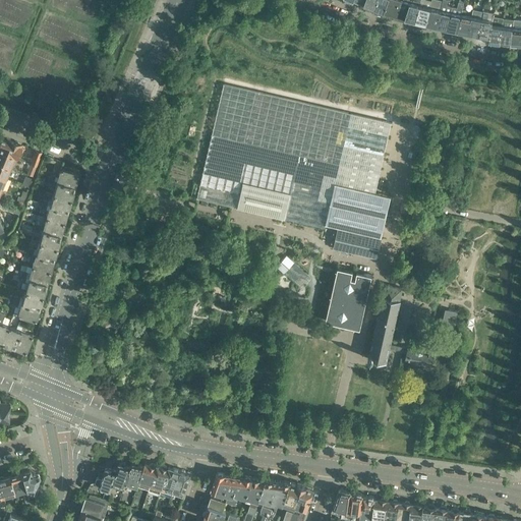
[(237,0),(235,6),(248,11),(251,4),(241,0),(237,0)]
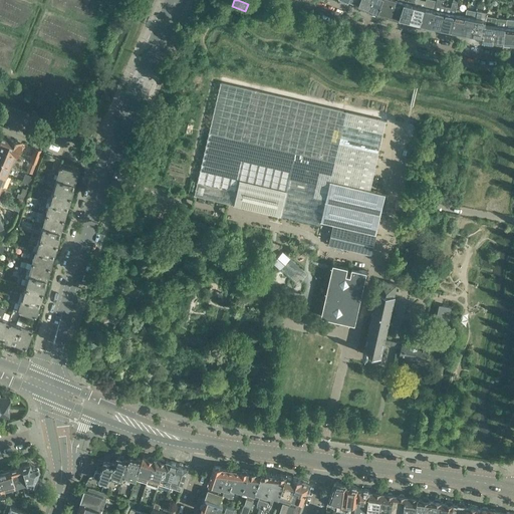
[(370,0),(368,7),(371,8),(371,10),(378,12),(381,0),(370,0)]
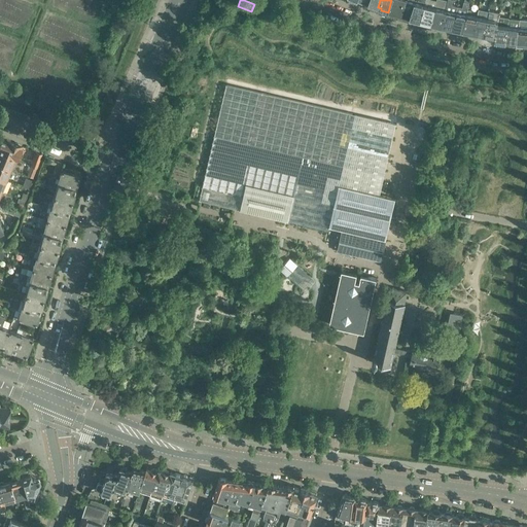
[(391,0),(388,12),(393,14),(395,13),(398,14),(402,0),(391,0)]
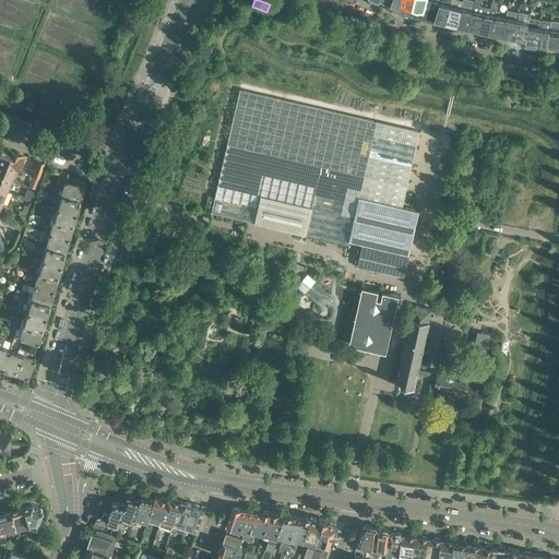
[(427,0),(423,15),(425,16),(427,19),(433,21),(440,2),(432,0),(427,0)]
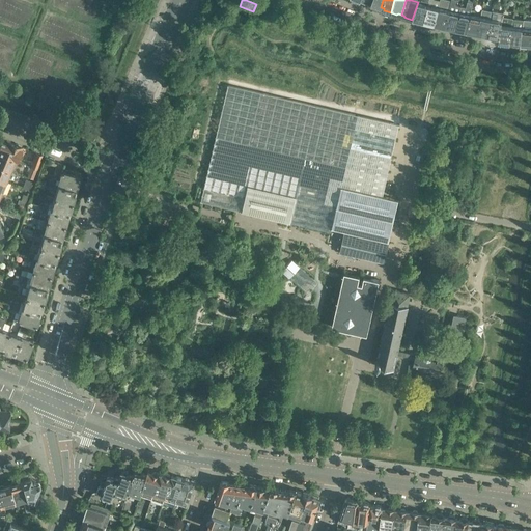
[(418,0),(418,2),(412,20),(417,21),(420,20),(423,21),(428,0),(418,0)]
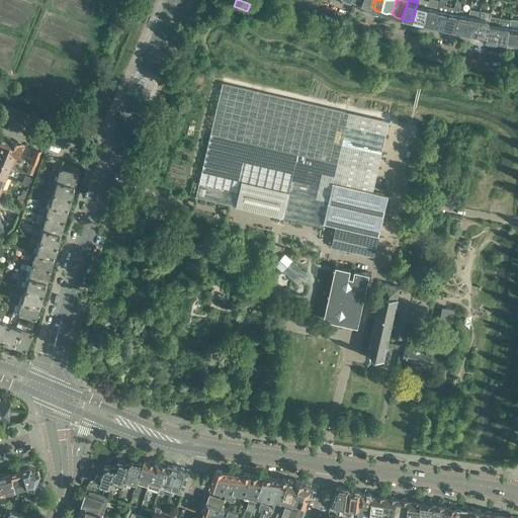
[(418,0),(413,20),(415,20),(416,23),(423,24),(428,7),(429,0),(418,0)]
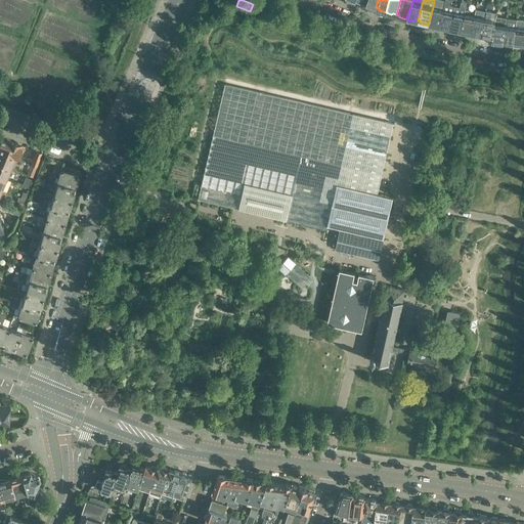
[(434,0),(433,7),(428,25),(433,27),(436,25),(439,26),(443,9),(444,0),(443,0),(434,0)]
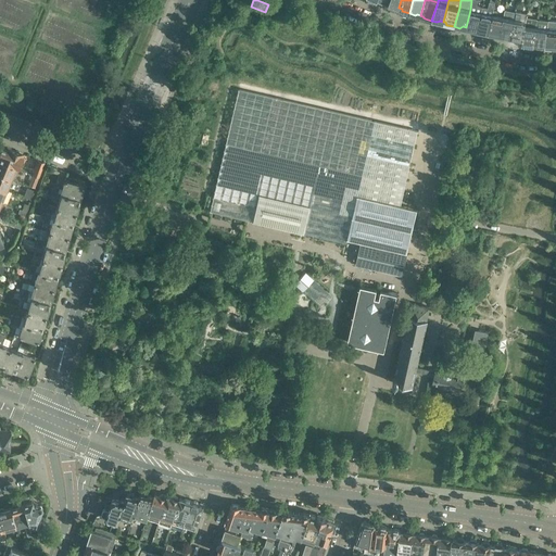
[(470,10),(466,27),(468,27),(469,30),(476,32),(481,12),(475,11),(477,1),(471,0),(470,10)]
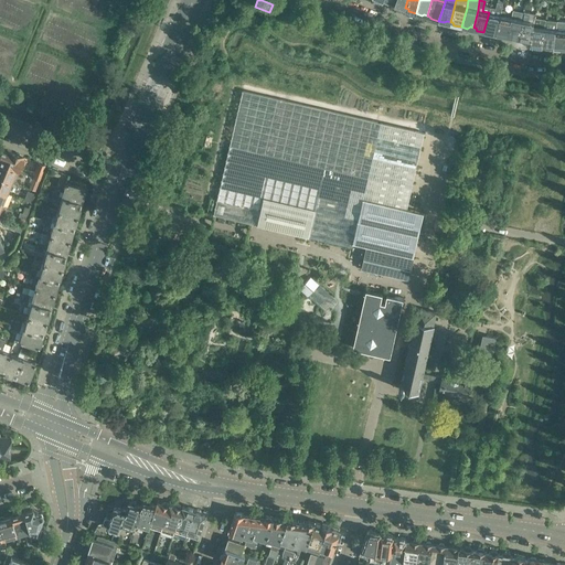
[(489,12),(483,32),(490,33),(493,31),(496,32),(500,14),(502,0),(498,0),(497,10),(494,10),(494,13),(489,12)]
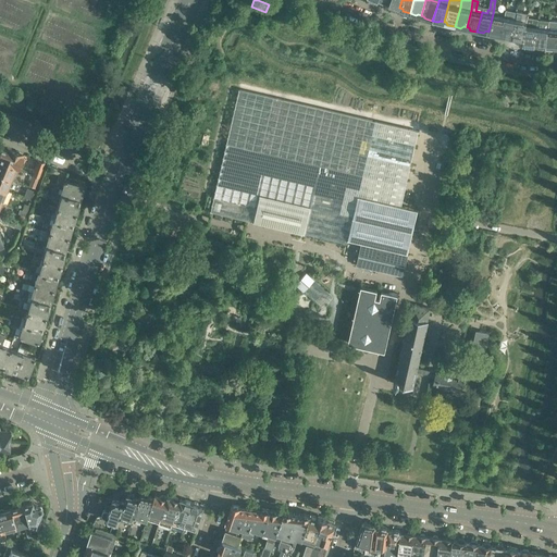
[(517,8),(515,19),(512,36),(515,37),(517,39),(522,40),(522,38),(524,25),(525,21),(520,20),(522,9),(517,8)]
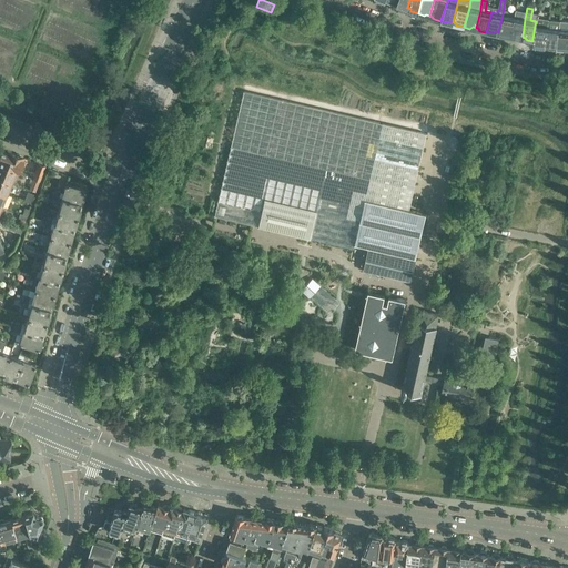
[(503,14),(498,32),(501,32),(503,36),(509,37),(514,17),(508,16),(508,11),(504,10),(503,14)]
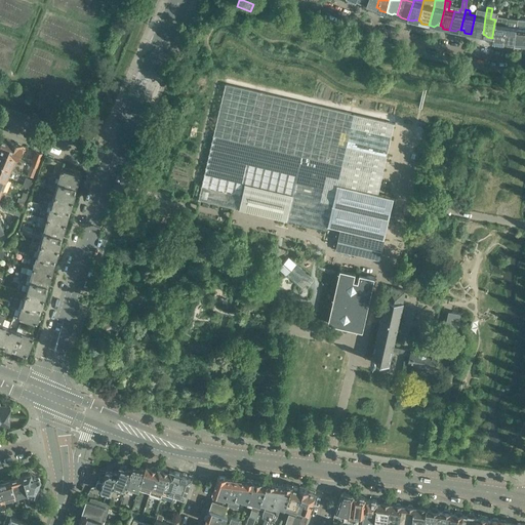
[(475,15),(471,34),(477,35),(480,33),(483,34),(485,17),(487,10),(482,9),(481,17),(475,15)]
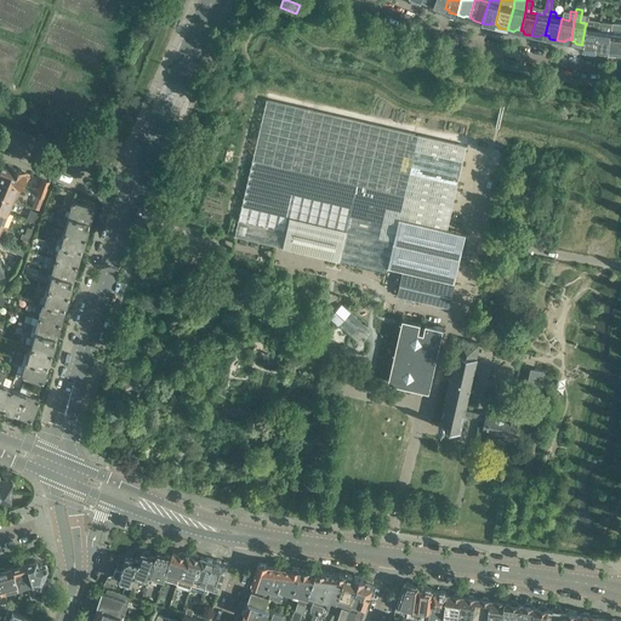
[(599,30),(596,50),(598,50),(600,52),(608,53),(610,32),(604,30),(605,21),(600,21),(599,30)]
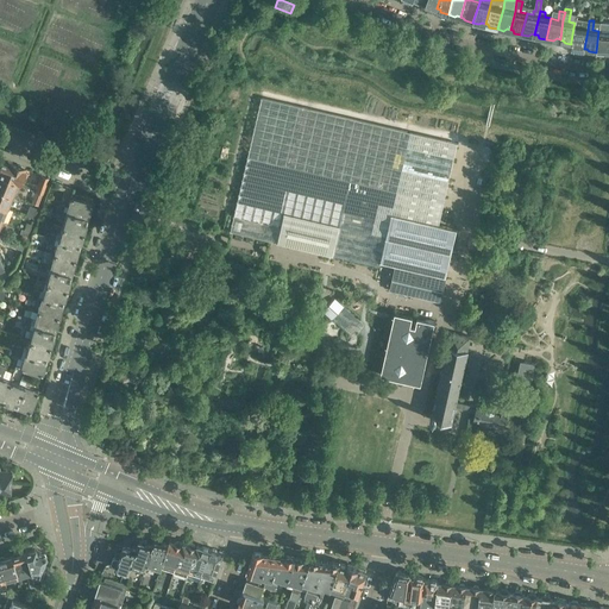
[(571,44),(571,49),(578,50),(581,48),(584,49),(588,30),(576,27),(576,23),(575,23),(573,27),(571,42),(571,44)]
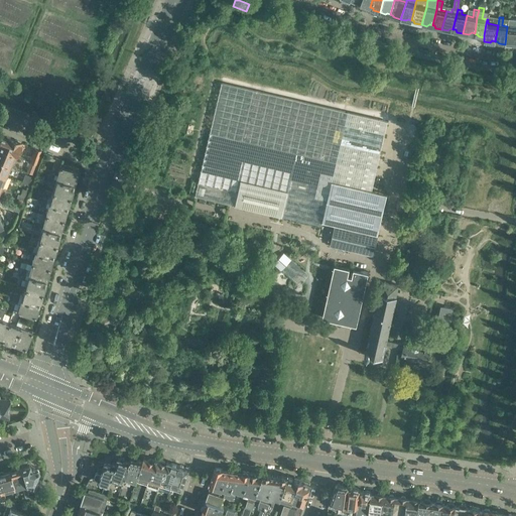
[(507,26),(505,44),(511,45),(513,43),(515,43),(515,41),(515,22),(512,23),(512,27),(507,26)]
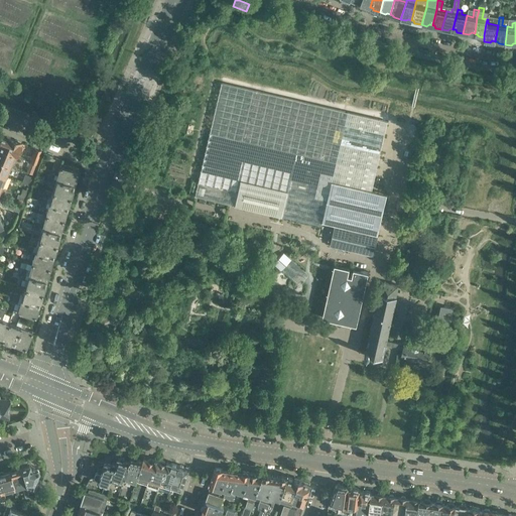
[(387,121),(222,82),(196,196),(234,205),(269,213),(320,225),(323,222),(335,226),(331,245),(373,255),(387,195),(371,190),(387,121)]
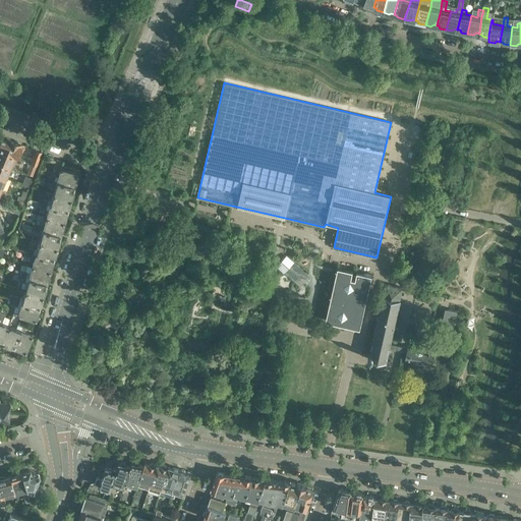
[(0,150),(16,157),(17,158),(21,146),(22,145),(5,137),(5,138),(1,136),(0,138),(0,150)]
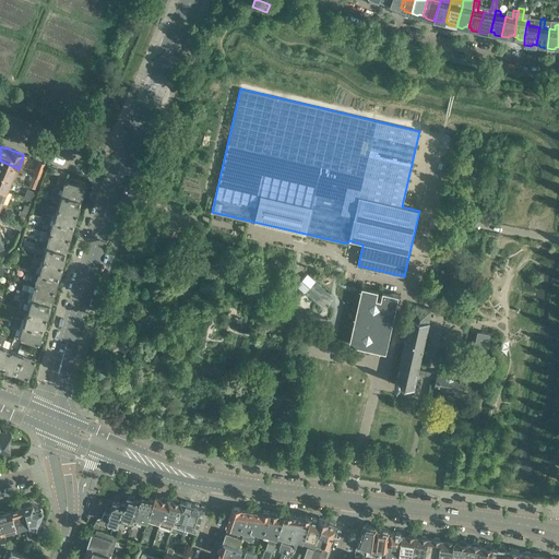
[(0,161),(0,175),(12,180),(16,169),(18,168),(0,161)]
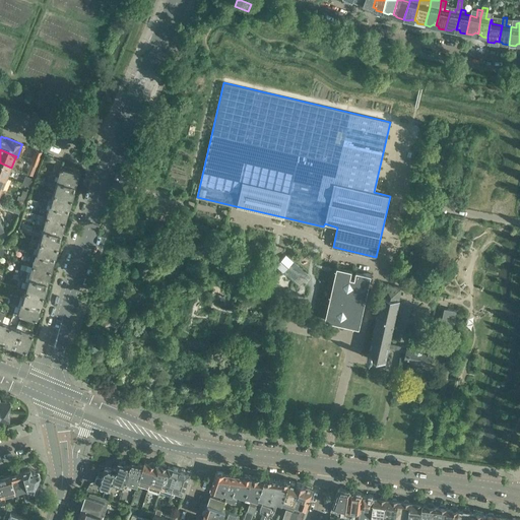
[(41,152),(35,149),(30,163),(37,166),(41,152)]
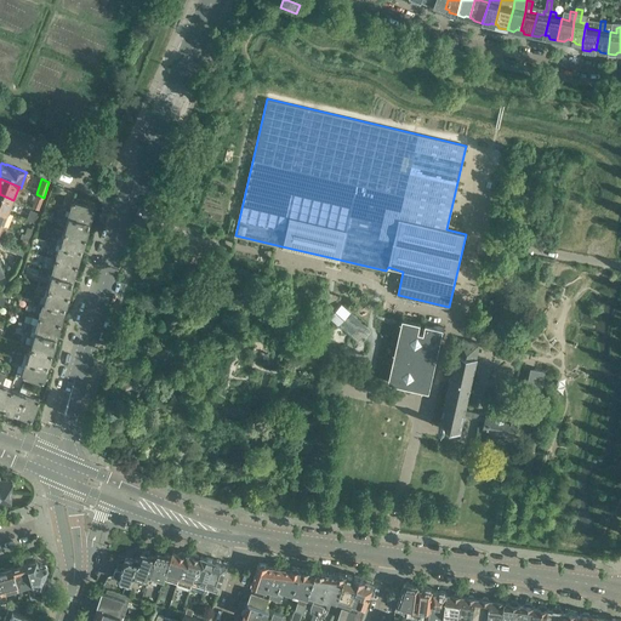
[(0,194),(0,209),(9,214),(13,200),(0,194)]
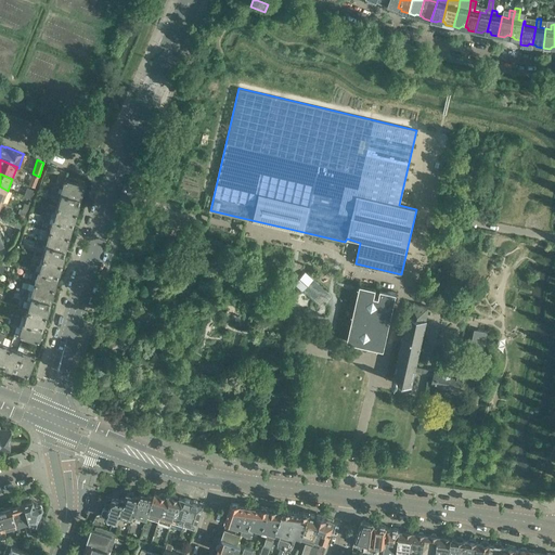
[(39,177),(34,175),(28,185),(35,189),(39,177)]
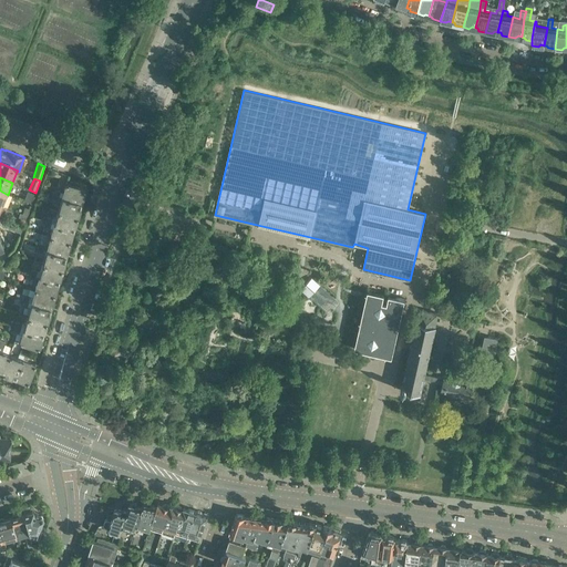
[(62,192),(61,191),(60,192),(53,189),(52,195),(59,196),(61,197),(81,203),(85,189),(65,183),(64,191),(63,189),(62,192)]
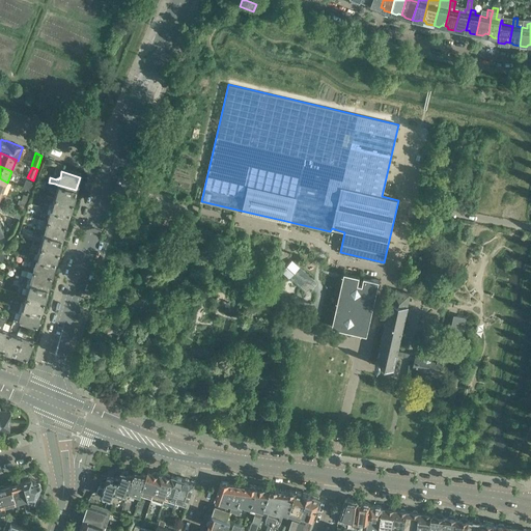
[(32,183),(26,179),(23,189),(28,191),(32,183)]
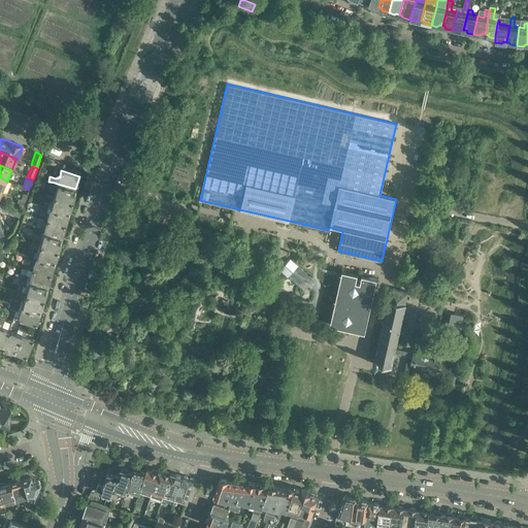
[(57,184),(54,196),(72,201),(75,189),(57,184)]
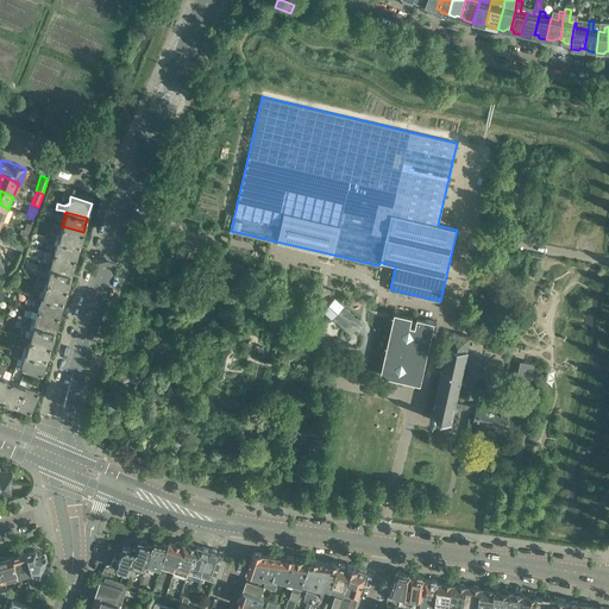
[(22,230),(27,232),(32,221),(26,219),(22,230)]
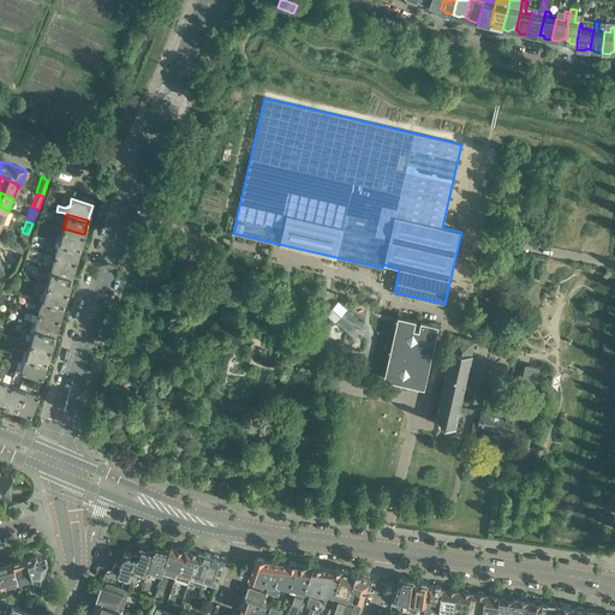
[(58,242),(58,243),(79,249),(84,234),(63,228),(58,242)]
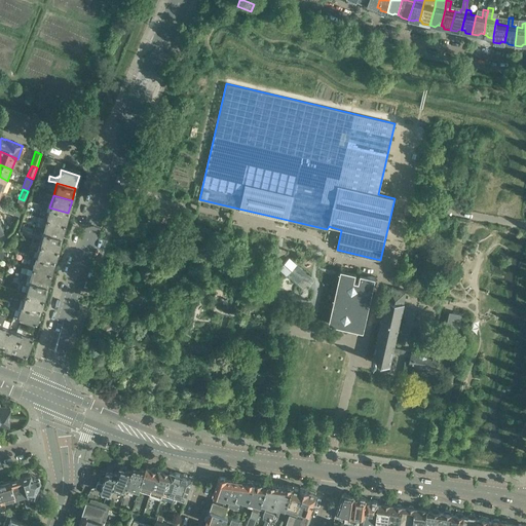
[(21,209),(24,200),(19,198),(14,196),(12,200),(16,202),(15,207),(21,209)]
